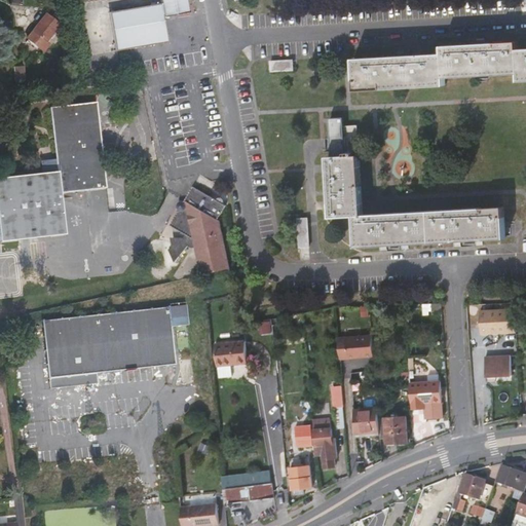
[(190,13),(187,0),(160,0),(161,3),(110,12),(116,51),(167,43),(163,17),(190,13)]
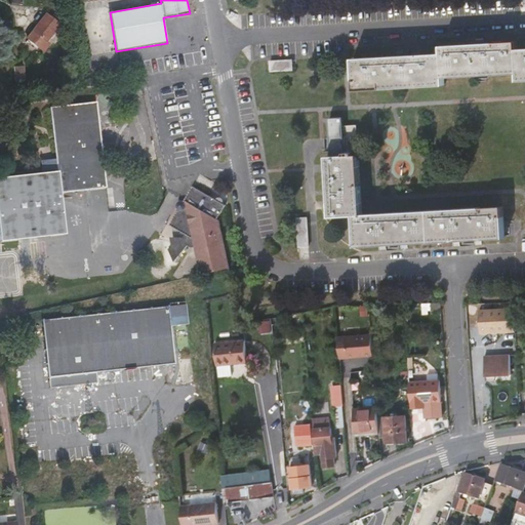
[(55,19),(57,17),(53,14),(51,17),(46,13),(27,39),(43,52),(49,44),(46,42),(61,25),(55,19)]
